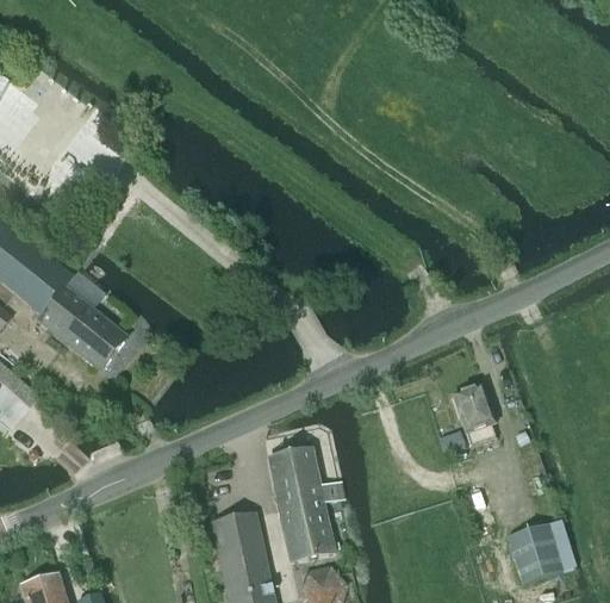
[(0,212),(0,278),(42,311),(37,317),(100,367),(112,353),(128,333),(93,306),(105,291),(78,269),(75,272),(0,212)]
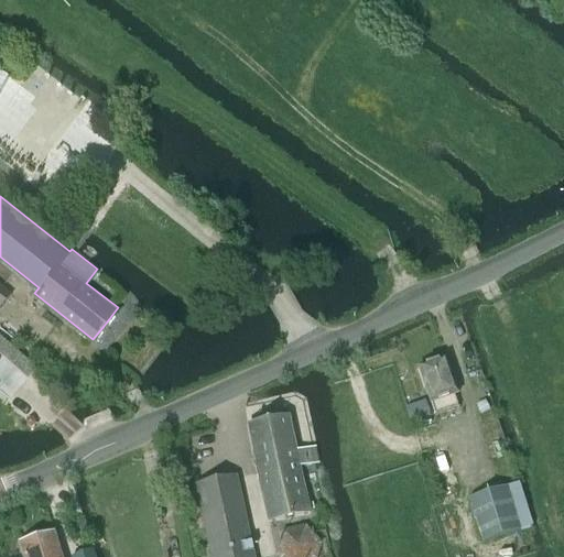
[(0,302),(11,288),(0,279),(0,302)]
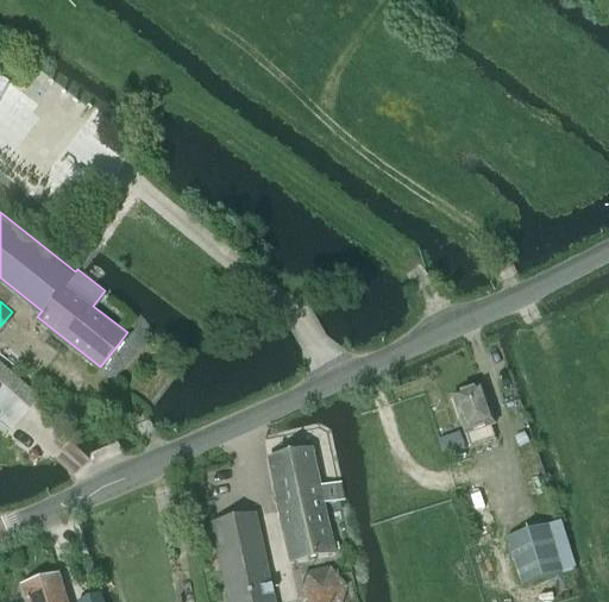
[(495,421),(483,382),(453,392),(466,431),(495,421)]
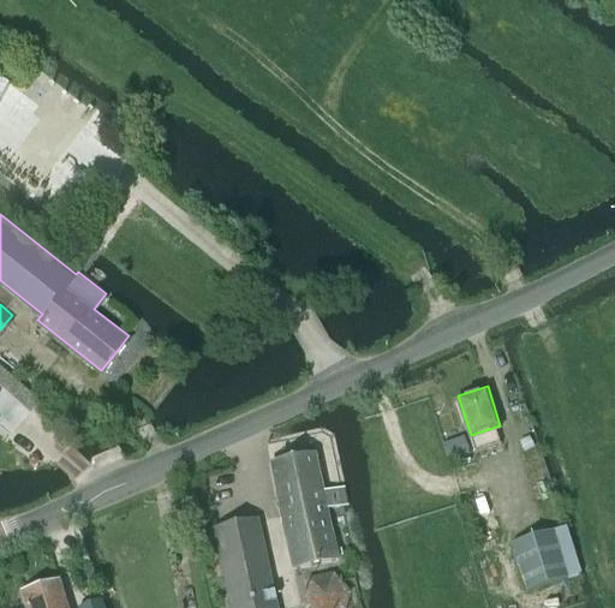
[(270,459),(293,565),(338,555),(327,505),(346,501),(341,483),(323,487),(315,449),(285,457),(270,459)]
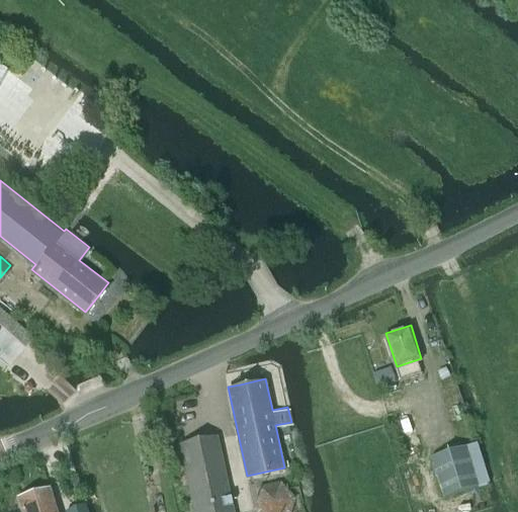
[(195,511),(235,511),(219,434),(180,442),(195,511)]
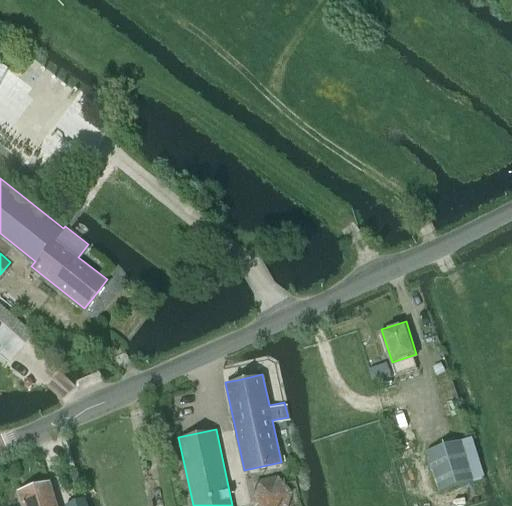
[(460,437),(426,448),(438,488),(472,477),(460,437)]
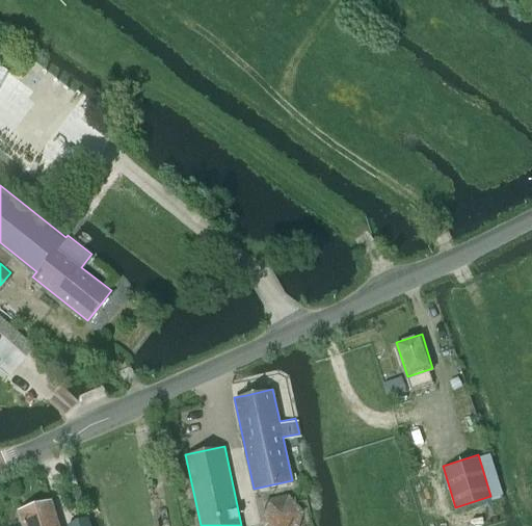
[(288,492),(266,496),(260,519),(266,525),(297,525),(302,508),(288,492)]
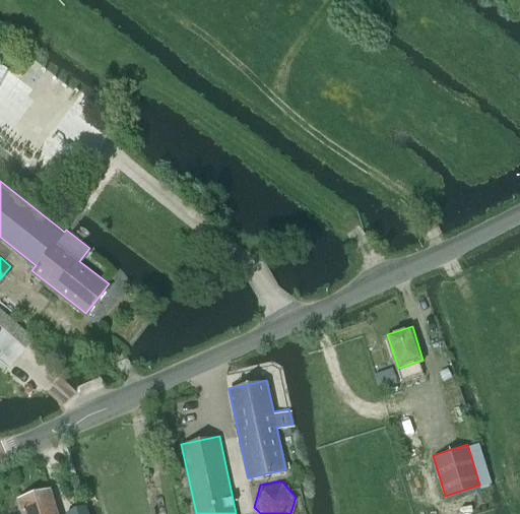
[(23,513),(57,513),(50,490),(19,498),(23,513)]
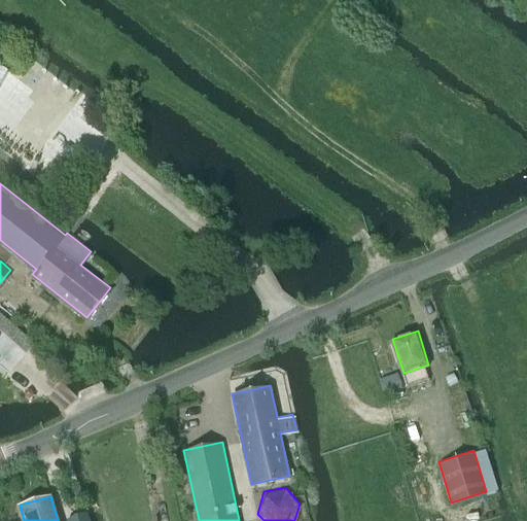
[(88,510),(66,517),(67,520),(91,520),(88,513),(88,510)]
